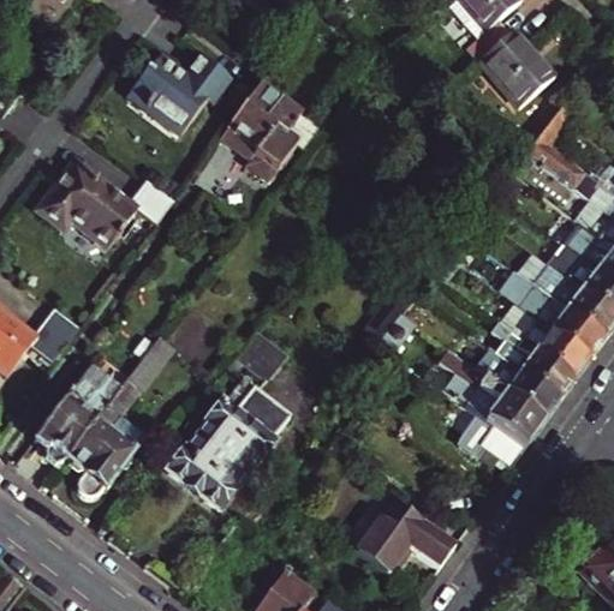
[(3,0),(43,31),(66,0),(3,0)]
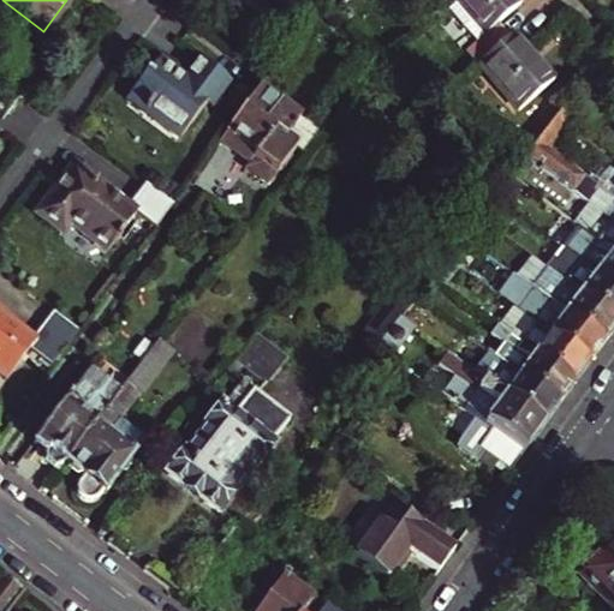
[(465,0),(490,29),(469,47),(481,60),(513,31),(501,18),(523,0),(465,0)]
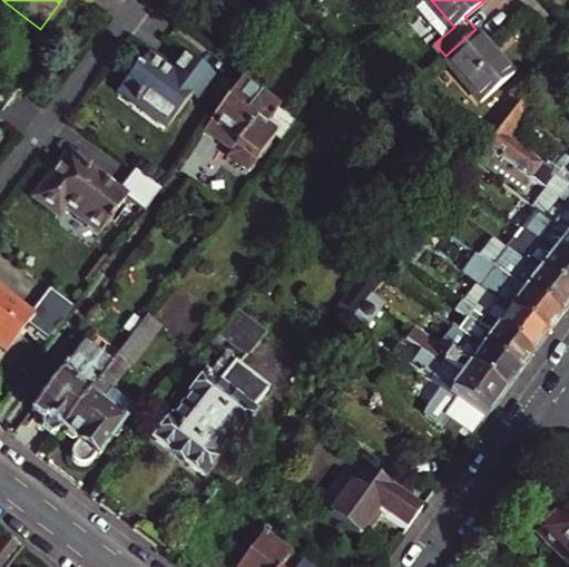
[(447,57),(484,99),(517,70),(480,28),(447,57)]
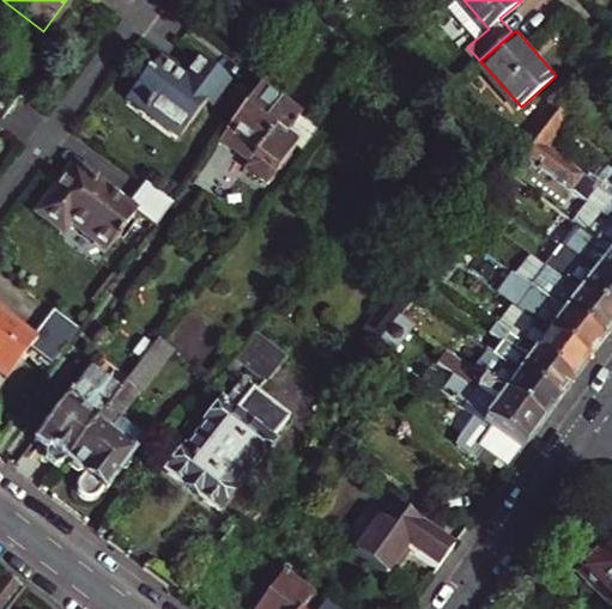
[(212,103),(231,79),(204,56),(189,74),(161,53),(150,68),(147,66),(128,92),(145,104),(144,107),(180,133),(206,98),(212,103)]
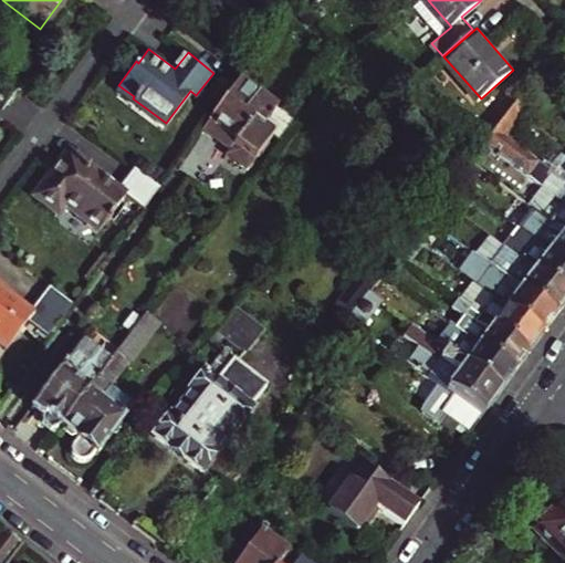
[(238,80),(210,117),(237,138),(227,152),(248,167),(273,133),(263,125),(272,112),(240,89),(244,84),(238,80)]
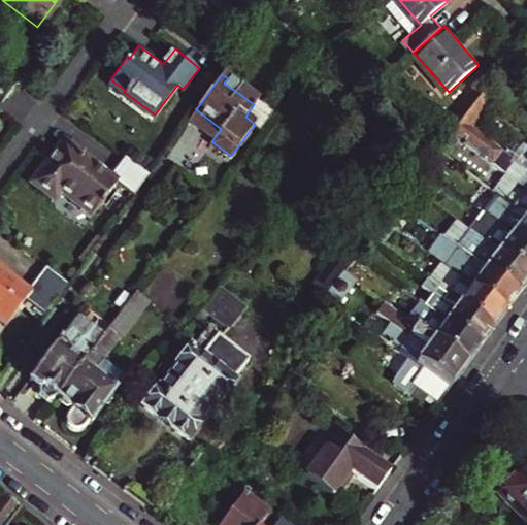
[(487,87),(463,117),(472,124),(496,94),(487,87)]
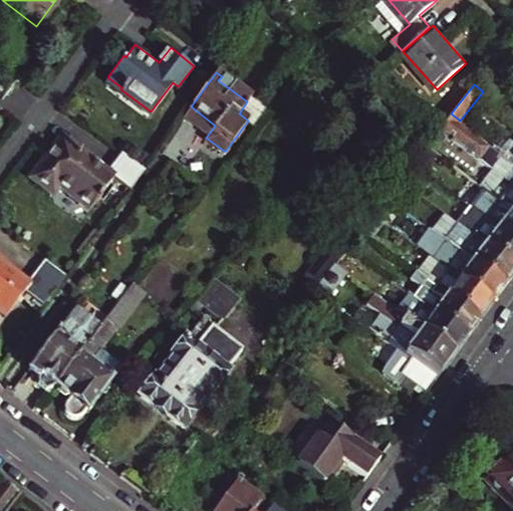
[(441,126),(489,164),(499,151),(495,148),(460,120),(451,113),(441,126)]
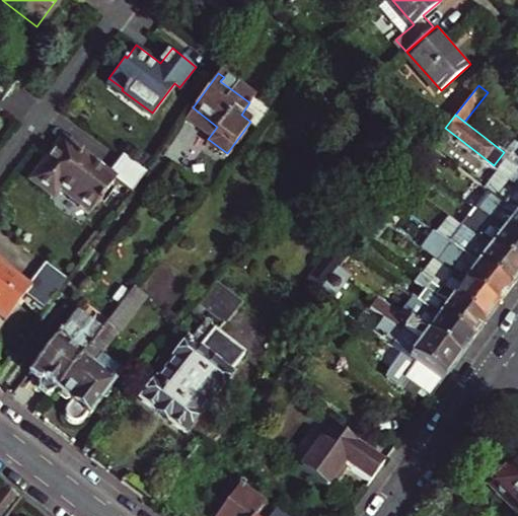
[(147,169),(124,151),(109,170),(64,136),(32,177),(52,192),(59,183),(91,208),(116,176),(133,189),(147,169)]
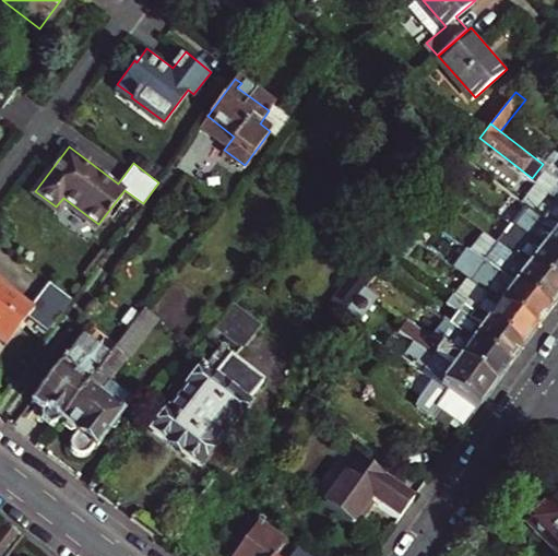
[(543,164),(557,175),(557,155),(547,149),(538,161),(543,164)]
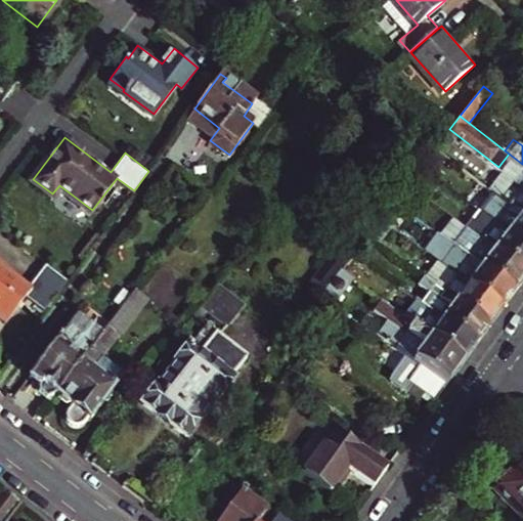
[(522,166),(513,178),(515,180),(522,185),(522,166)]
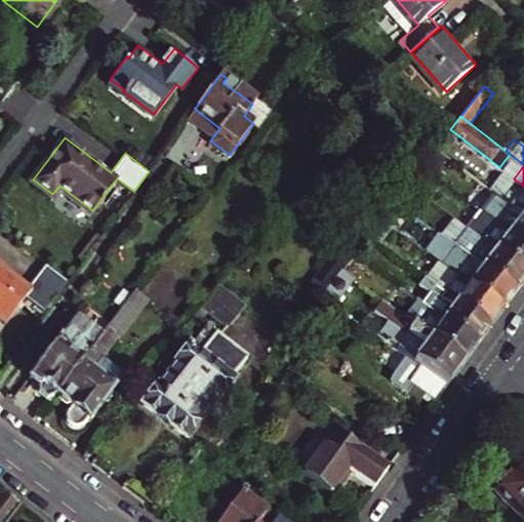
[(523,186),(516,181),(504,197),(523,212),(523,186)]
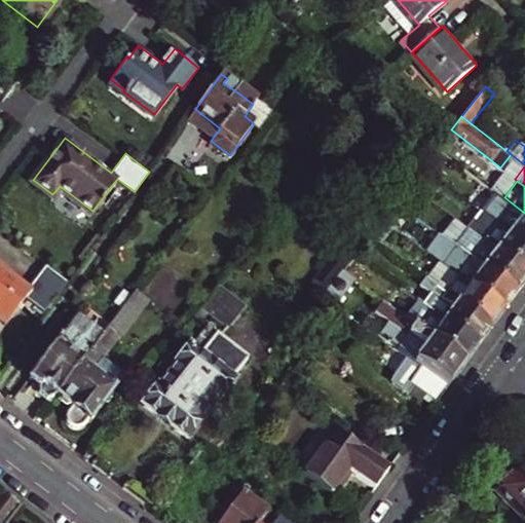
[(524,213),(504,197),(491,215),(524,240),(524,213)]
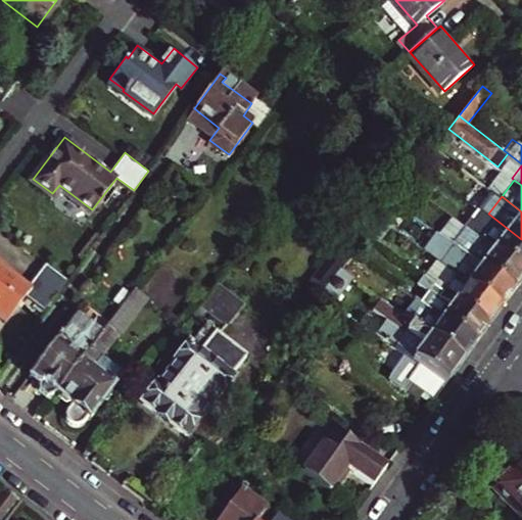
[(482,210),(469,227),(521,268),(521,239),(488,214),(482,210)]
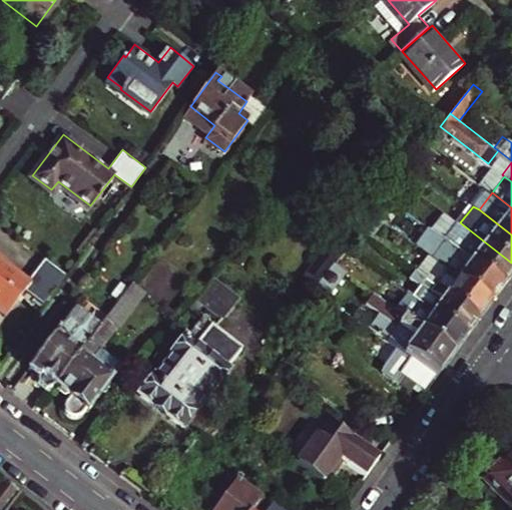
[(511,263),(460,222),(456,220),(443,236),(448,240),(504,284),(511,273),(511,263)]
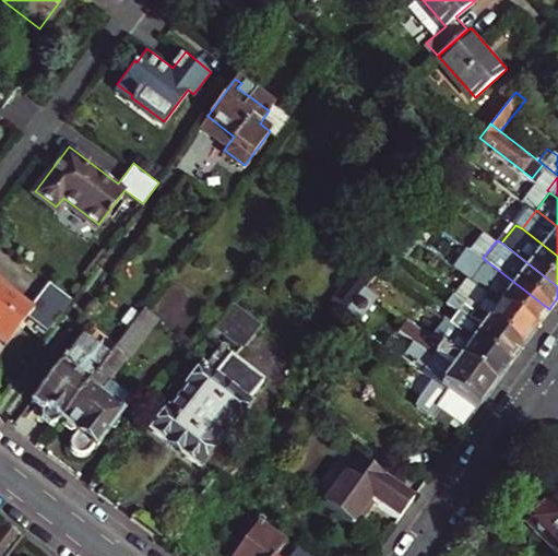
[(454,265),(469,275),(535,328),(549,309),(488,262),(481,271),(462,257),(454,265)]
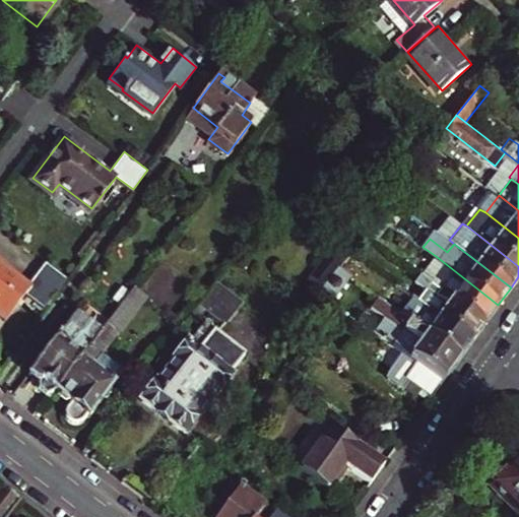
[(307,281),(320,291),(340,265),(342,261),(330,251),(307,281)]
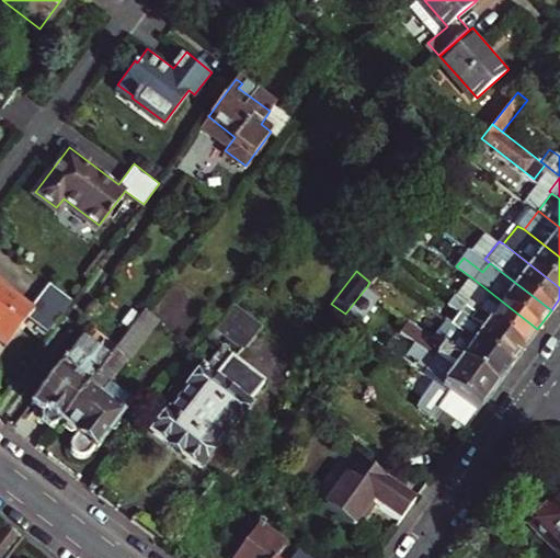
[(537,329),(470,276),(465,283),(471,287),(461,299),(524,346),(537,329)]
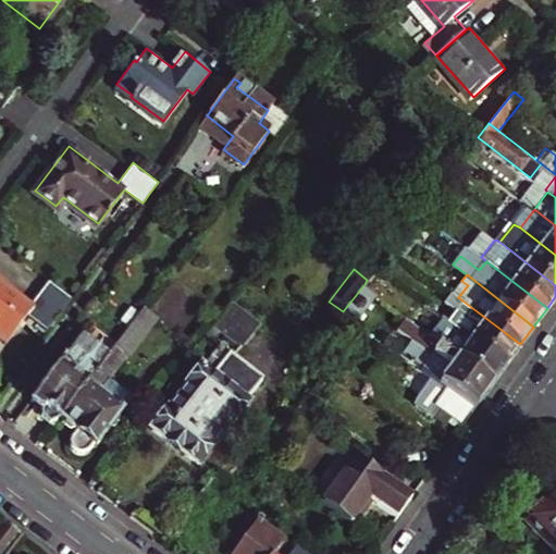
[(73,296),(49,278),(32,300),(0,278),(0,335),(7,342),(28,312),(49,328),(73,296)]
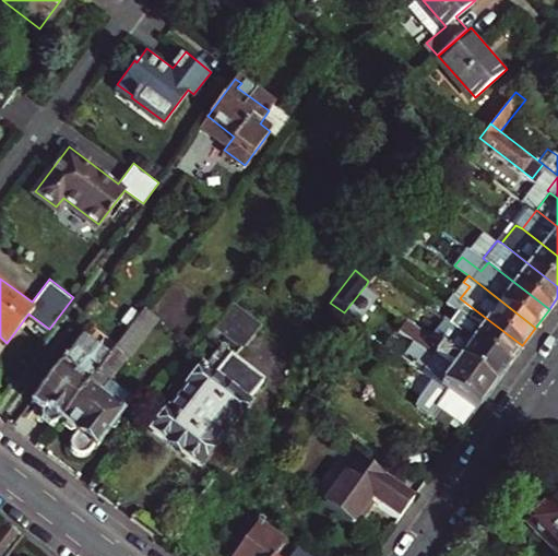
[(344,312),(356,323),(379,295),(366,285),(344,312)]
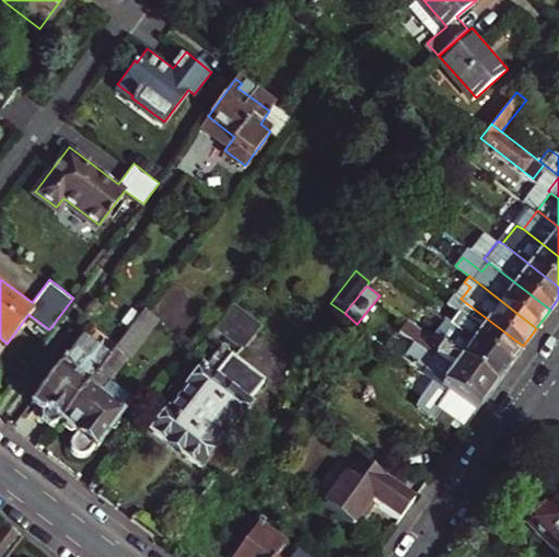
[(454,293),(440,312),(509,366),(523,346),(461,299),(454,293)]
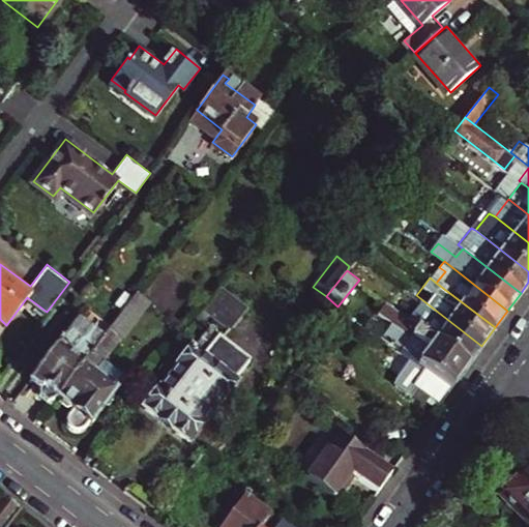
[(222,285),(204,308),(228,325),(245,302),(222,285)]
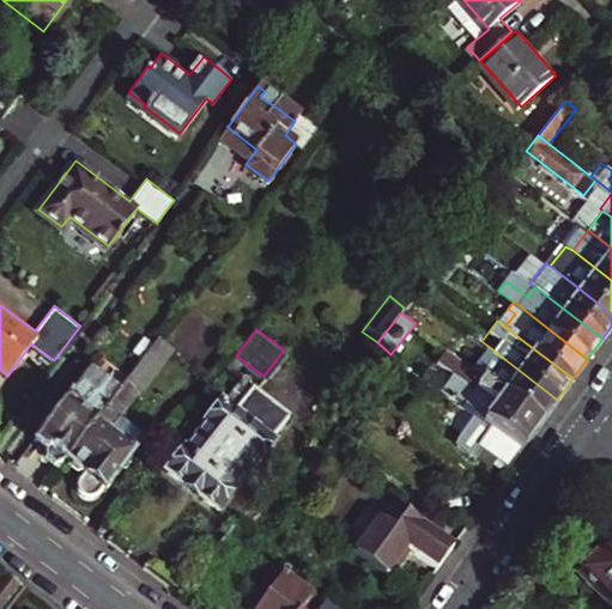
[(472,334),(458,354),(543,420),(557,400),(482,341),(472,334)]
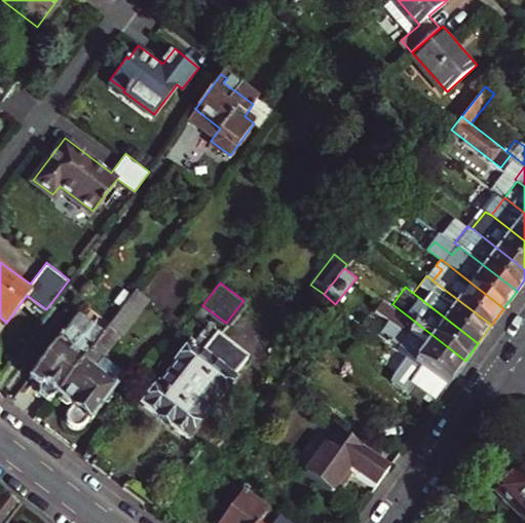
[(402,351),(391,366),(438,399),(465,361),(392,304),(384,298),(365,324),(402,351)]
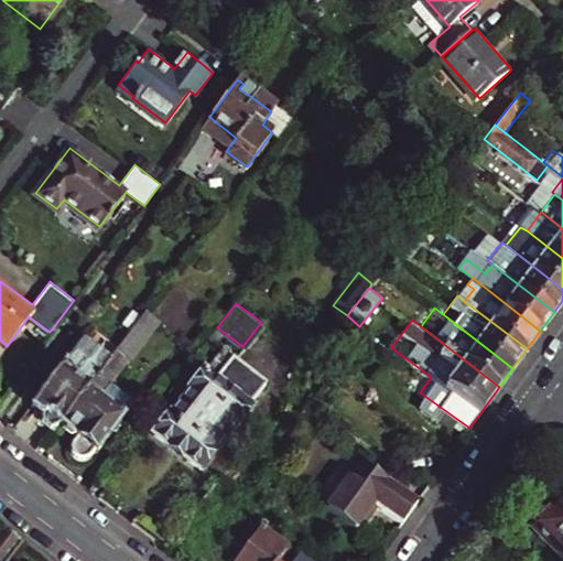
[(231,345),(226,341),(206,367),(205,366),(191,385),(192,386),(173,411),(172,410),(157,430),(203,464),(217,445),(216,444),(235,420),(236,421),(251,401),(250,400),(266,378),(227,349),(231,345)]
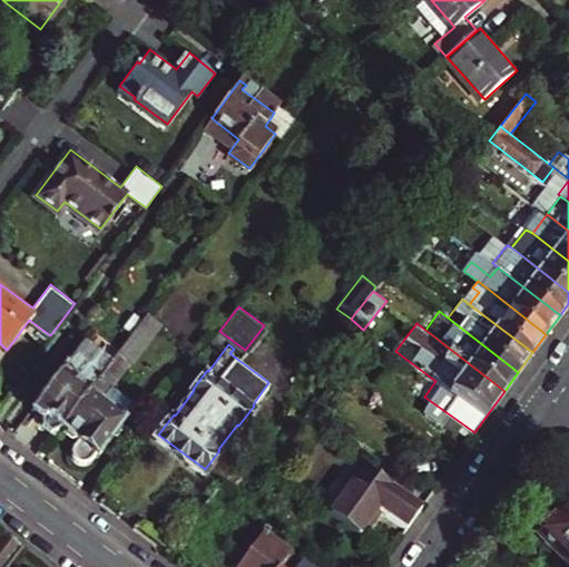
[(98,379),(64,424),(82,439),(77,445),(77,452),(80,458),(87,460),(90,460),(92,458),(98,451),(99,451),(117,429),(121,429),(125,423),(124,421),(127,417),(104,398),(116,381),(134,358),(120,349),(98,379)]
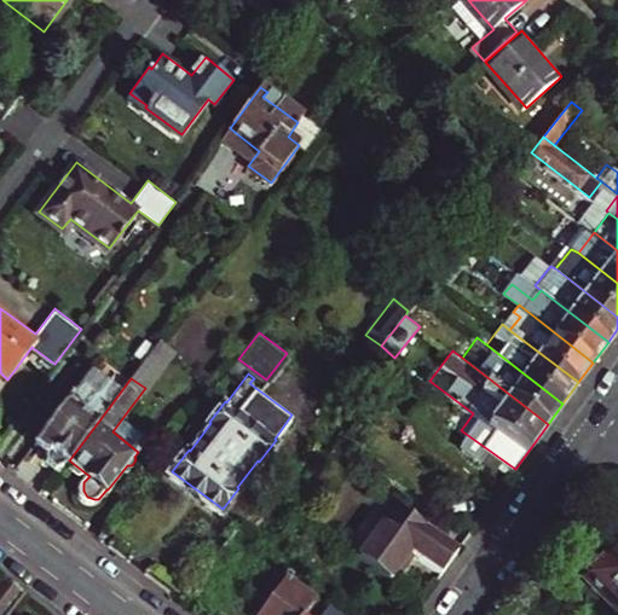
[(65,465),(69,460),(107,411),(76,389),(42,434),(53,442),(46,451),(65,465)]
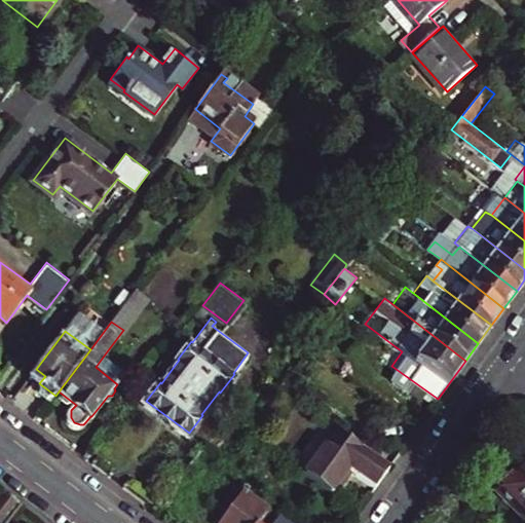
[(96,367),(117,384),(129,368),(107,351),(96,367)]
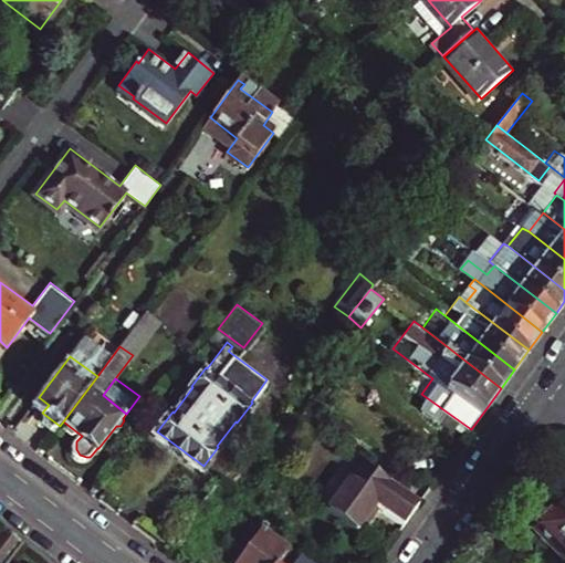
[(564,450),(554,465),(564,472),(564,450)]
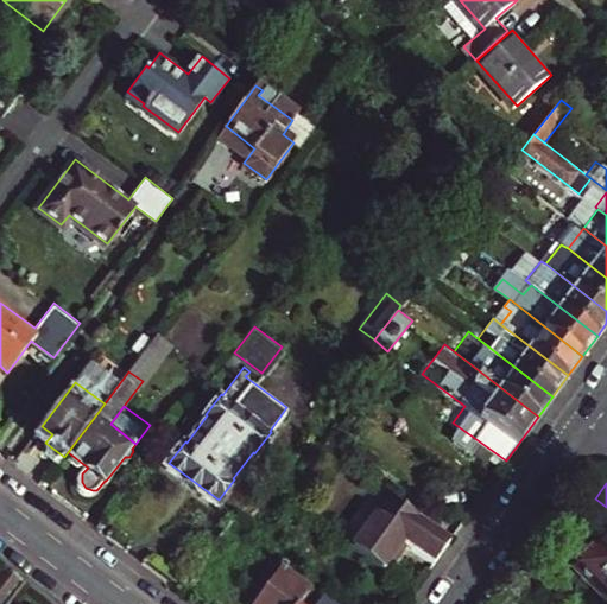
[(450,539),(422,519),(384,493),(349,542),(386,568),(405,541),(434,561),(450,539)]
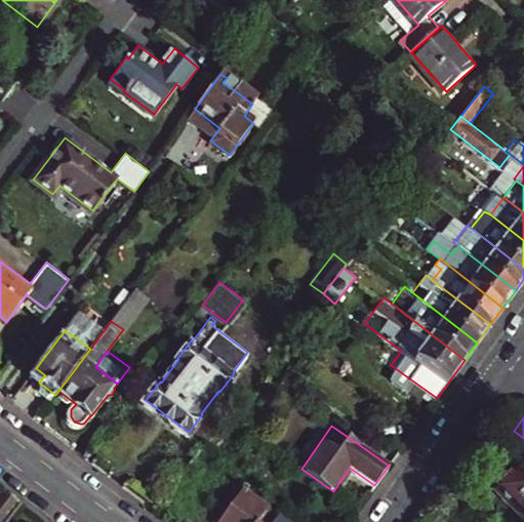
[(510,502),(523,516),(523,460),(511,474),(506,472),(498,479),(500,484),(496,488),(499,492),(497,494),(497,499),(502,505),(507,505),(510,502)]
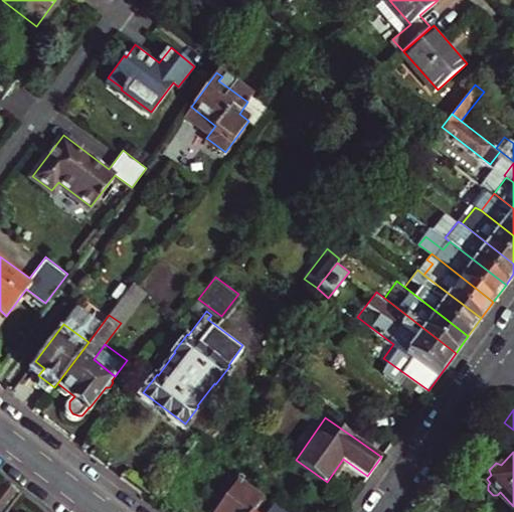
[(3,511),(20,491),(3,479),(0,483),(0,511),(3,511)]
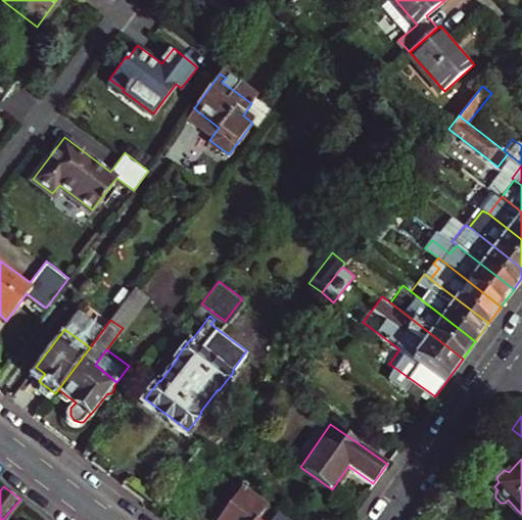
[(295,519),(281,509),(272,519),(258,519),(256,518),(265,508),(242,491),(245,488),(242,486),(216,519),(295,519)]
